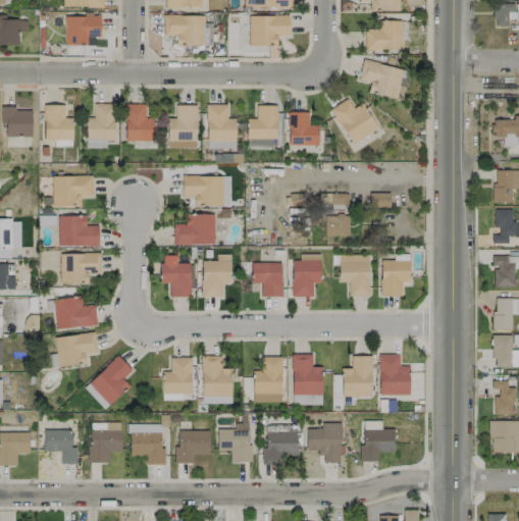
[(518,4),(496,4),(496,27),(510,28),(510,20),(518,20),(518,4)]
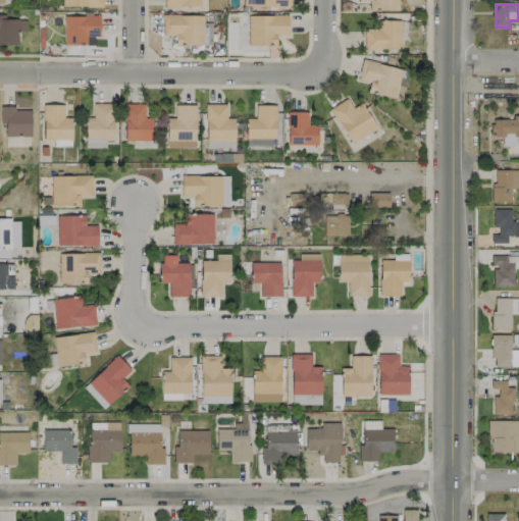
[(0,45),(20,45),(20,32),(29,32),(29,20),(8,19),(8,15),(0,15),(0,45)]
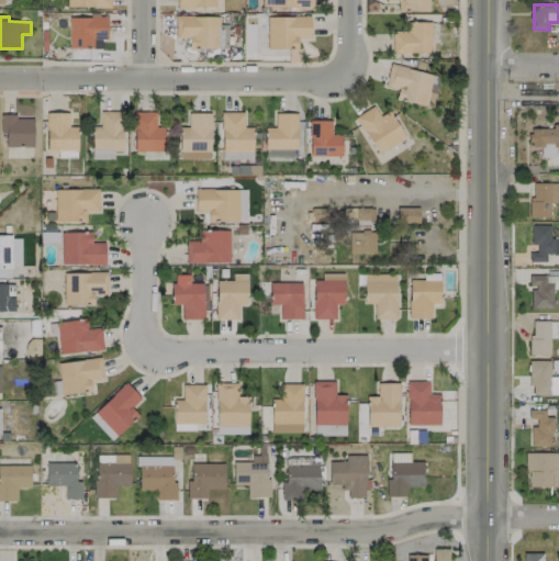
[(222,17),(179,17),(178,40),(191,40),(191,48),(230,49),(231,25),(222,25),(222,17)]
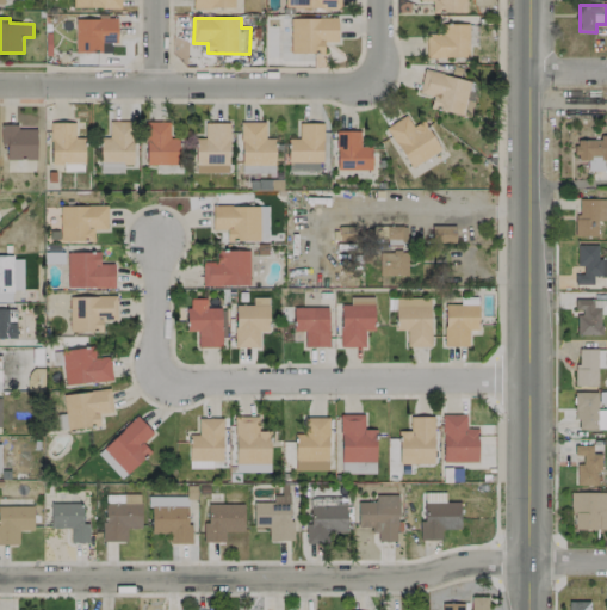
[(293,18),(292,54),(326,54),(326,42),(340,43),(340,19),(293,18)]
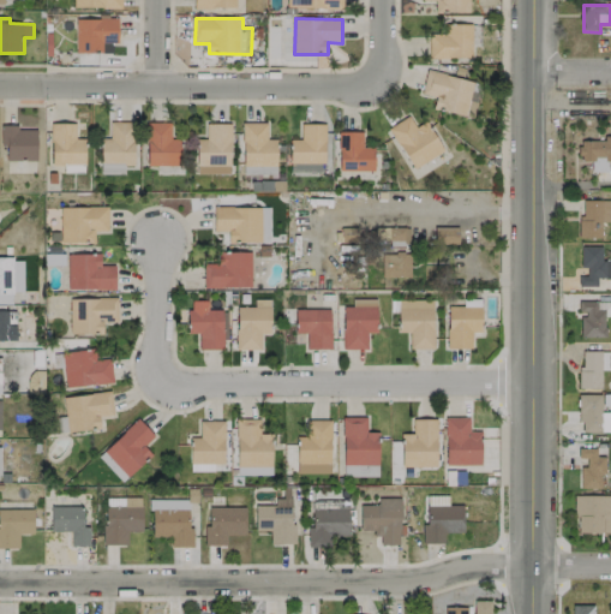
[(78,53),(106,53),(106,43),(120,43),(120,19),(78,19),(78,53)]
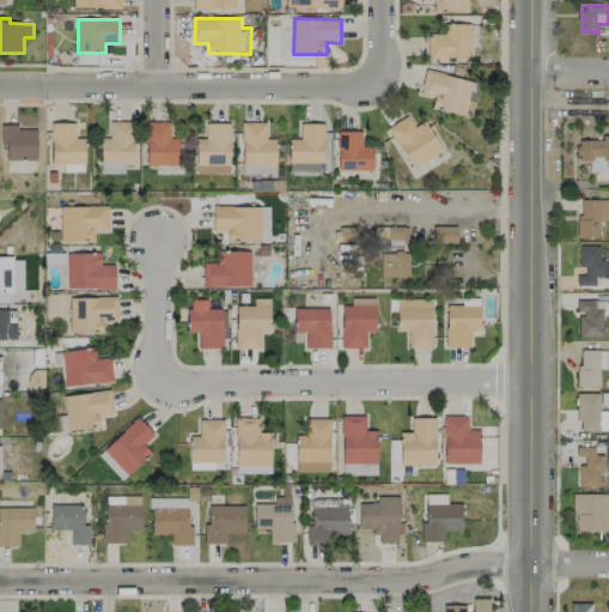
[(474,80),(427,71),(422,95),(437,97),(434,109),(467,116),(474,80)]
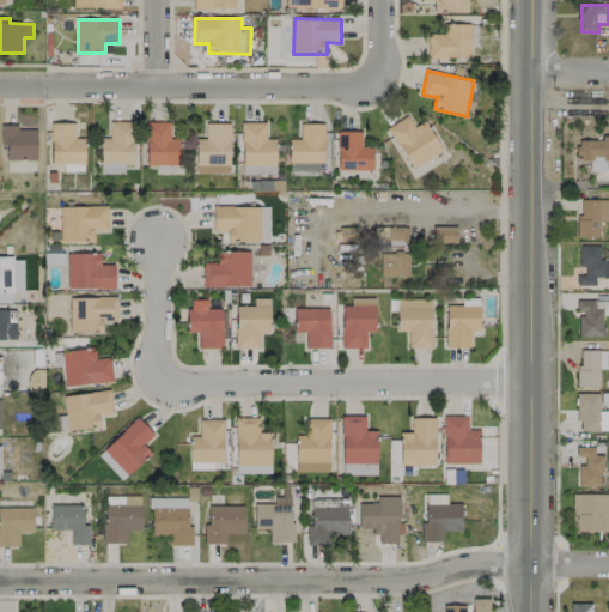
[(416,127),(412,116),(391,126),(410,169),(444,153),(428,121),(416,127)]
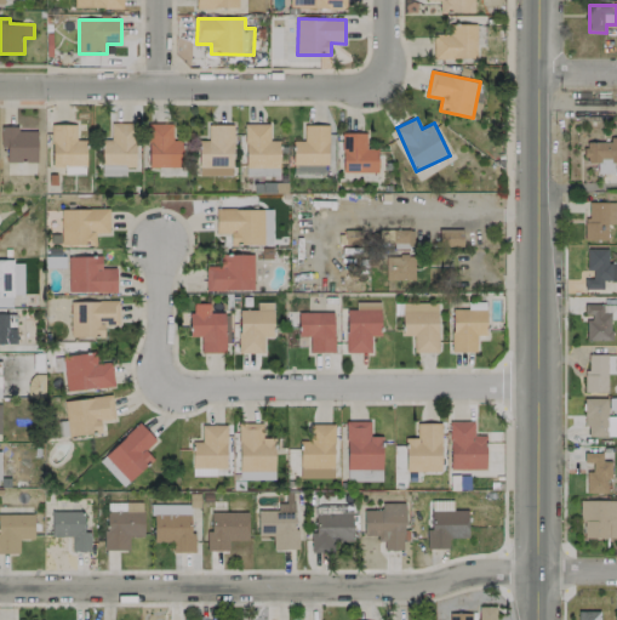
[(137,168),(137,124),(113,124),(114,141),(104,141),(106,177),(129,176),(127,168),(137,168)]
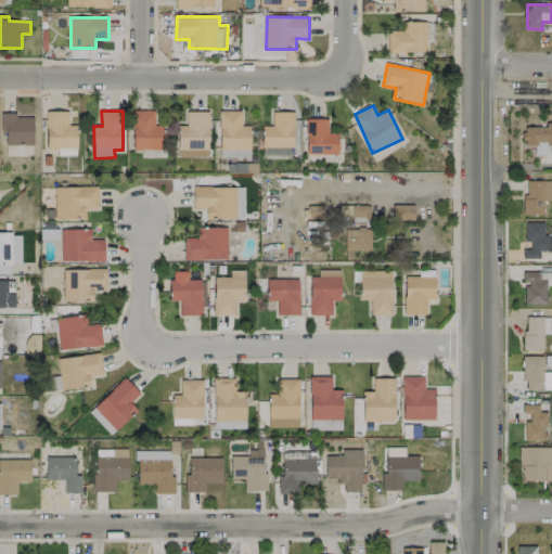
[(135,150),(165,150),(165,126),(156,126),(156,111),(135,111),(135,150)]
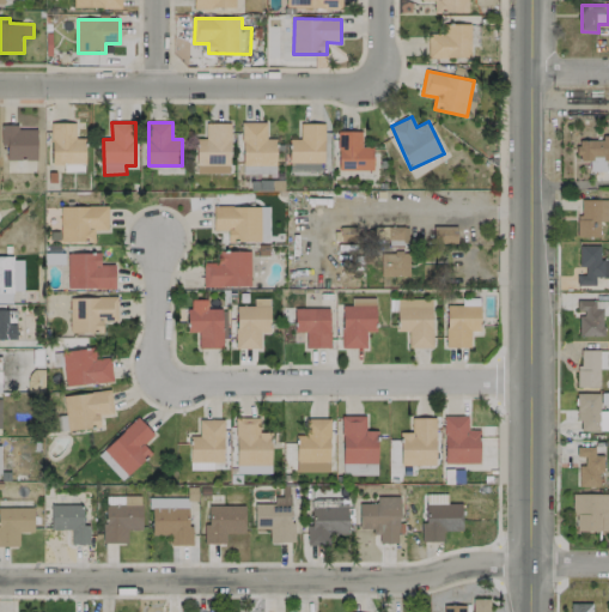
[(268,123),(244,122),(244,174),(278,175),(278,139),(268,139),(268,123)]
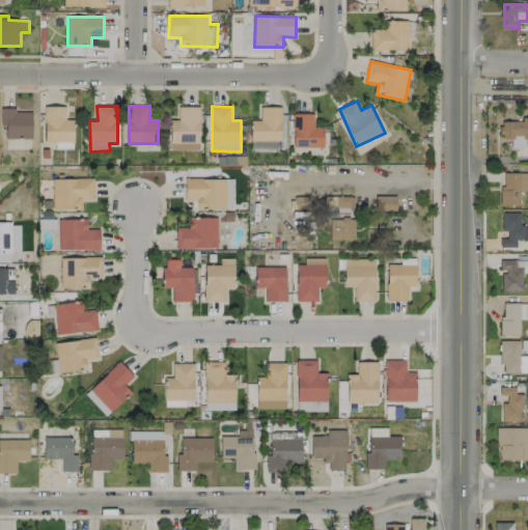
[(67,107),(46,107),(47,143),(57,143),(57,149),(76,149),(75,120),(67,120),(67,107)]
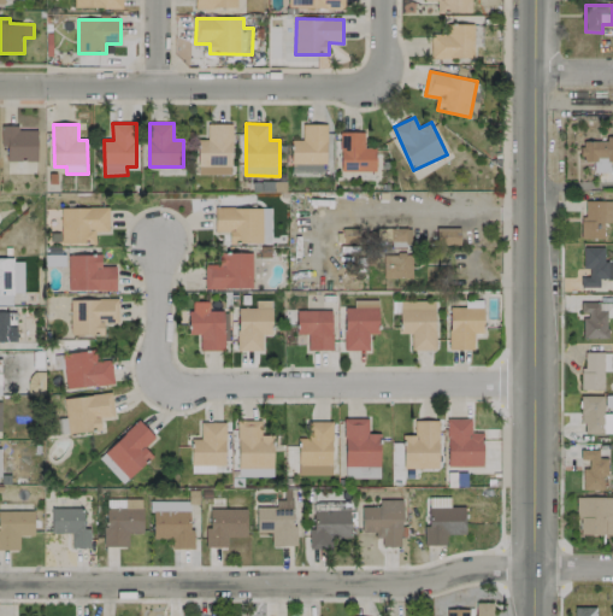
[(234,124),(210,124),(208,140),(200,140),(200,175),(234,176),(234,124)]
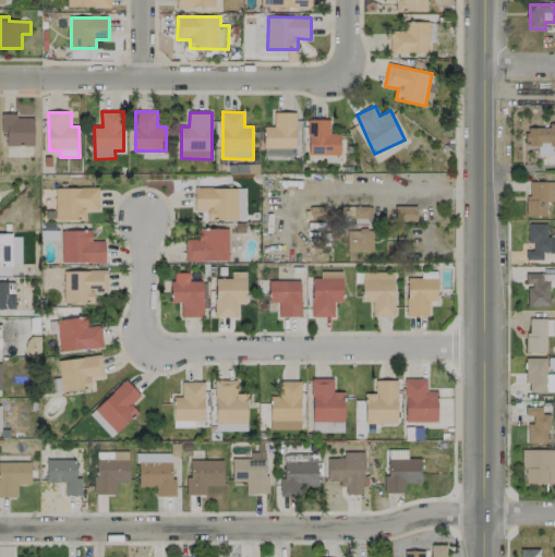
[(298,113),(276,112),(276,126),(266,126),(265,148),(298,148),(298,113)]
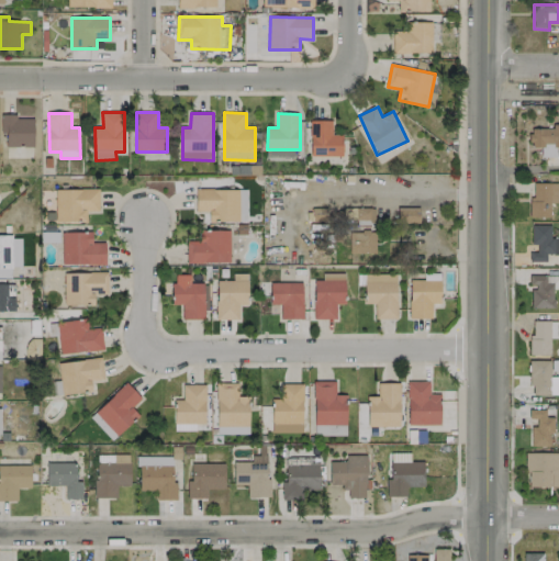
[(36,119),(20,119),(20,115),(3,115),(3,134),(9,134),(8,147),(35,147),(36,119)]
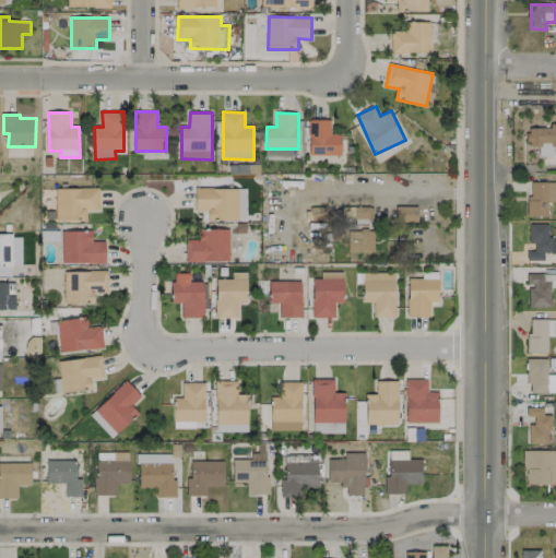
[(310,156),(343,155),(342,134),(333,134),(332,120),(310,120),(310,156)]
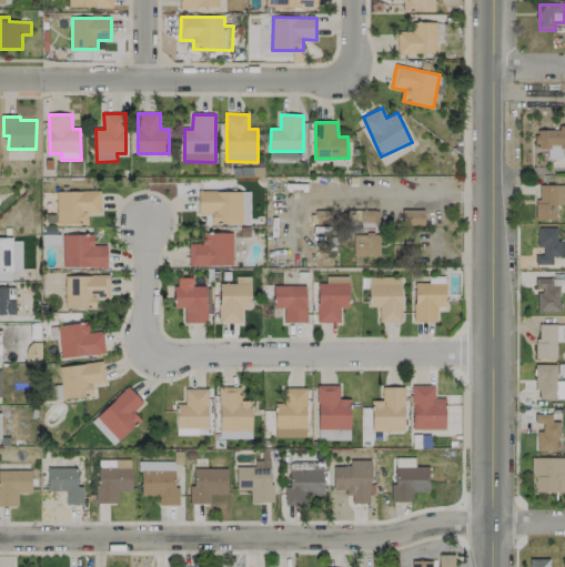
[(564,129),(538,129),(538,150),(550,150),(550,159),(564,159),(564,149),(564,129)]
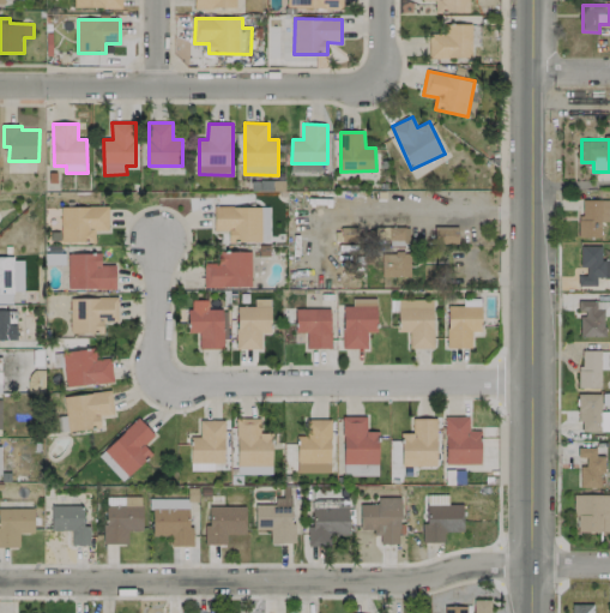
[(609,200),(583,200),(583,238),(603,239),(603,223),(609,223),(609,200)]
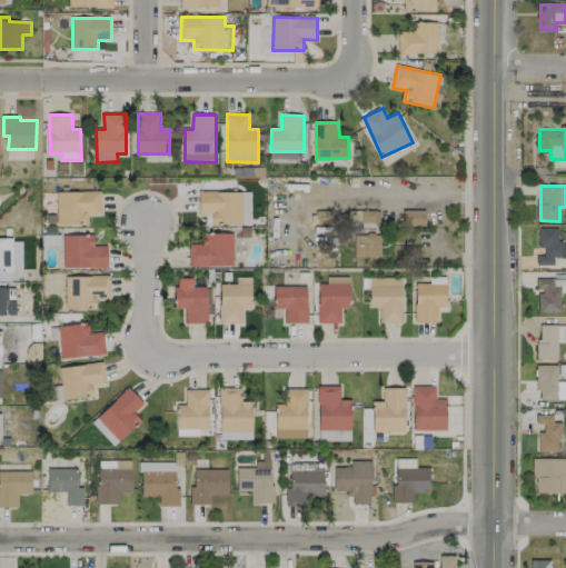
[(102,192),(59,191),(59,225),(90,226),(90,213),(102,215),(102,192)]
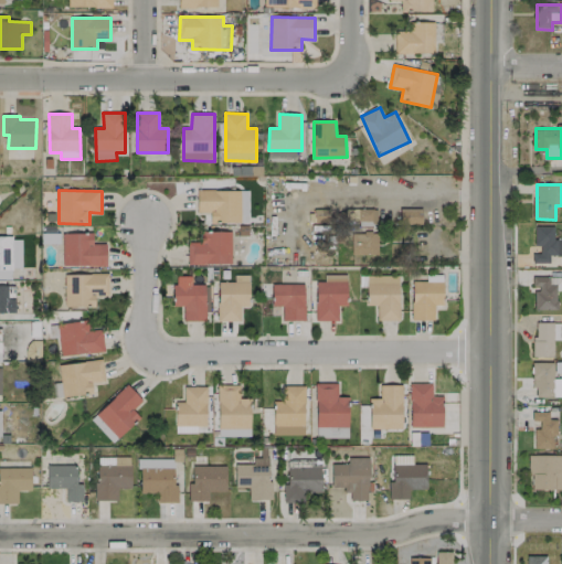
[(251,191),(199,191),(199,213),(212,213),(212,223),(251,223),(251,191)]
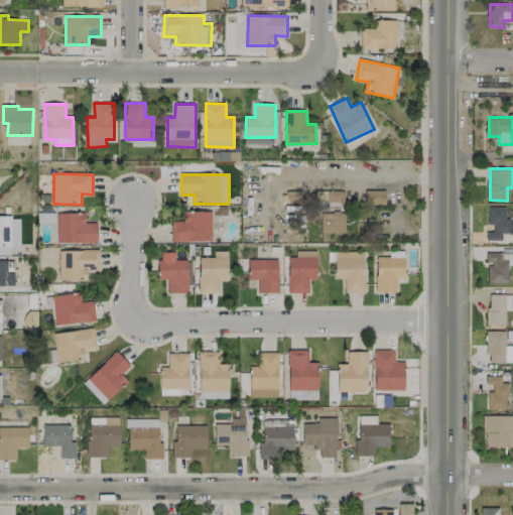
[(387,191),(368,190),(367,206),(387,206),(387,191)]
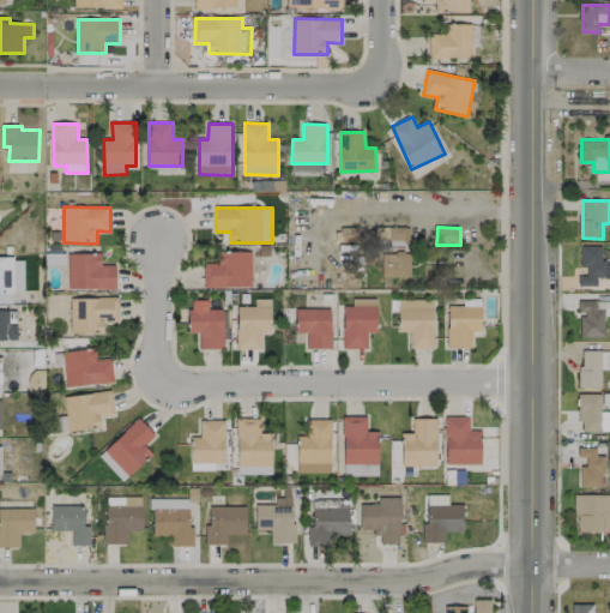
[(408,228),(382,228),(382,245),(408,245),(408,228)]
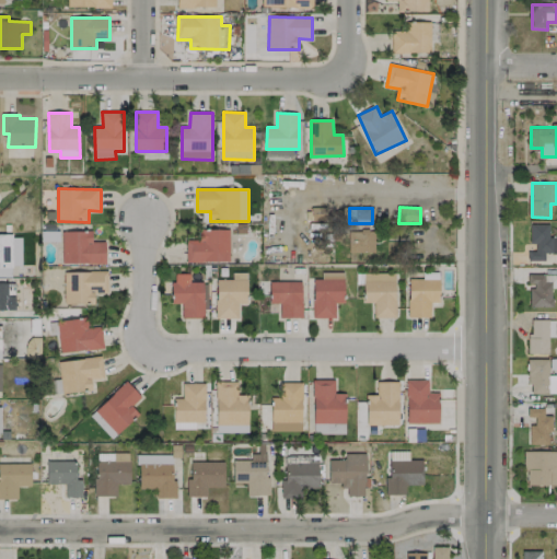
[(556,237),(550,237),(550,225),(533,225),(533,252),(530,252),(530,261),(546,261),(546,254),(556,253),(556,237)]
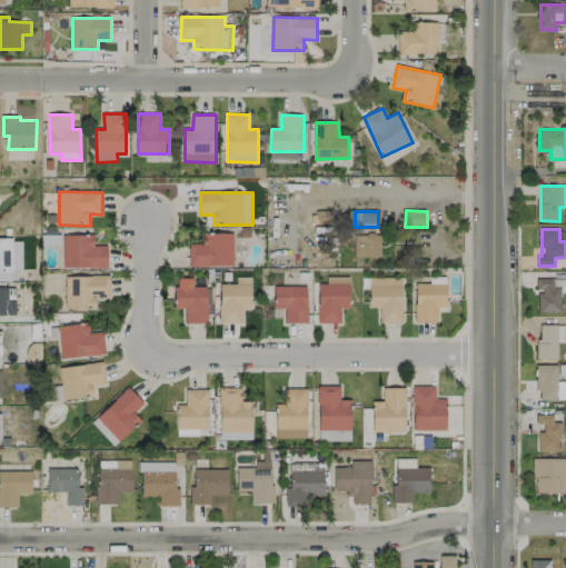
[(191,266),(235,267),(235,235),(205,233),(205,245),(191,245),(191,266)]
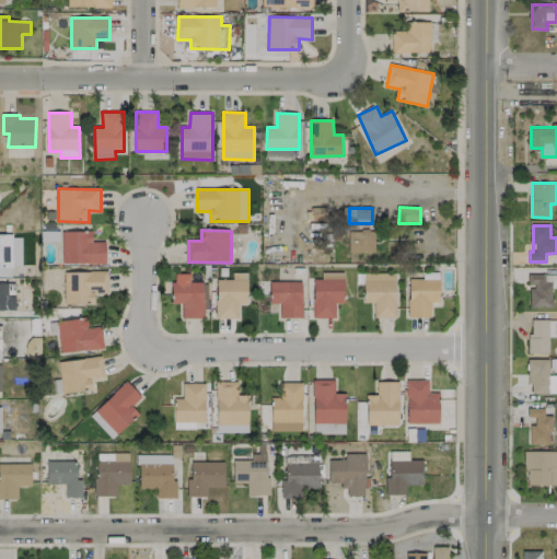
[(376,253),(376,231),(350,232),(351,253),(376,253)]
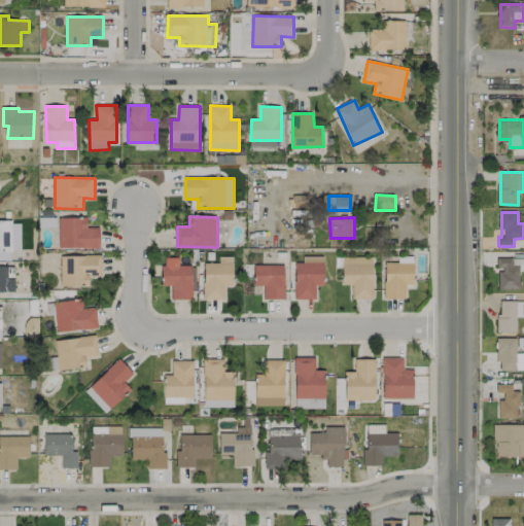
[(60,218),(61,249),(101,248),(101,228),(89,228),(88,218),(60,218)]
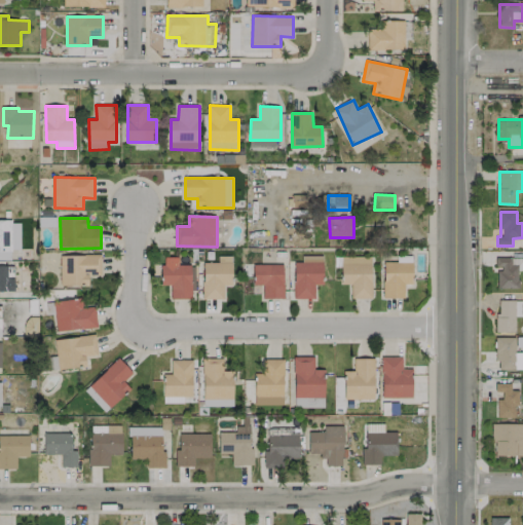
[(22,221),(0,221),(0,260),(12,260),(12,250),(23,250),(22,221)]
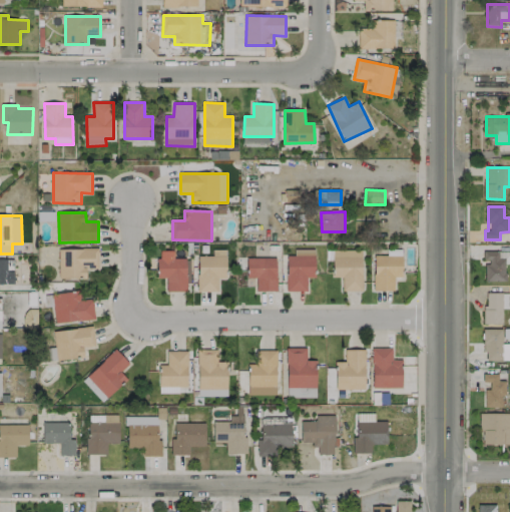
[(100,269),(100,248),(60,249),(61,279),(88,279),(88,269),(100,269)]
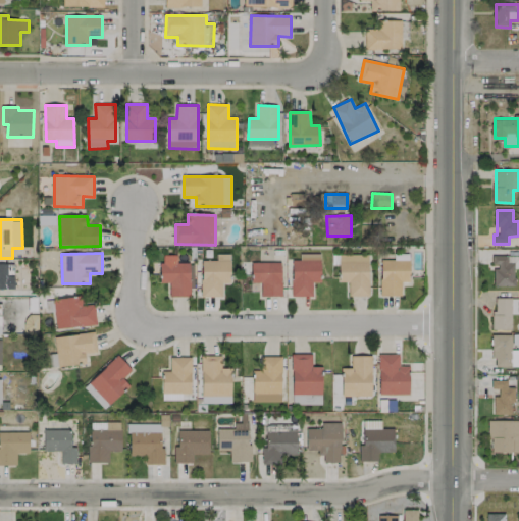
[(294,297),(314,297),(314,282),(322,283),(322,254),(302,254),(302,261),(294,261),(294,297)]
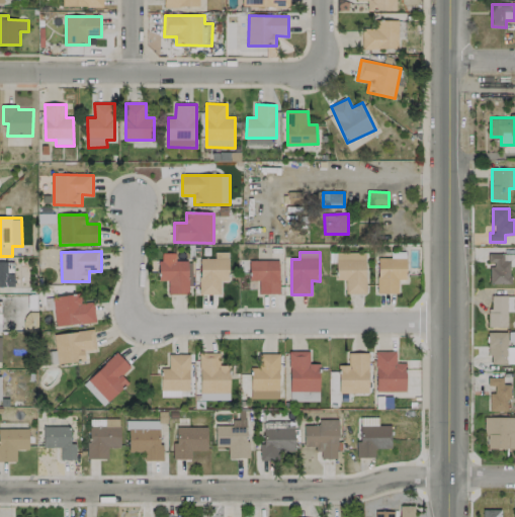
[(379,258),(379,293),(401,293),(401,280),(408,280),(408,252),(393,252),(393,258),(379,258)]
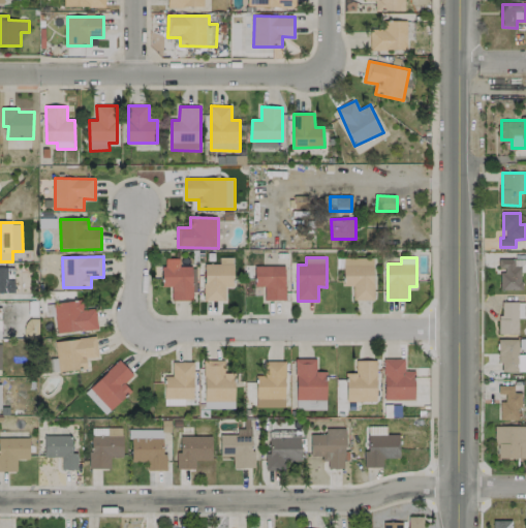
[(174,301),(193,302),(193,267),(181,267),(181,259),(165,258),(164,286),(174,286),(174,301)]
